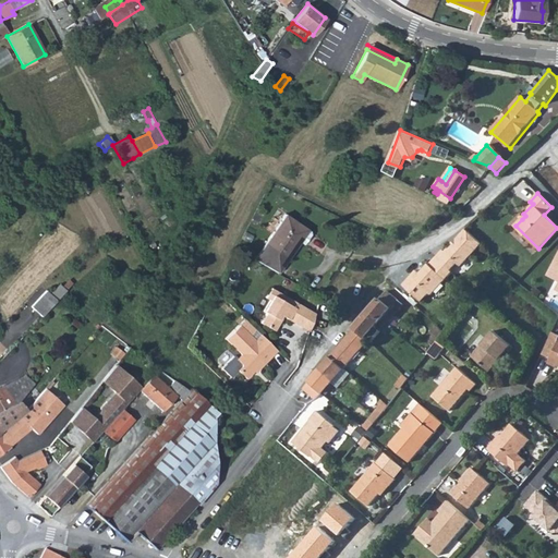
[(283,215),(254,259),(278,273),(300,242),(304,244),(311,234),(310,231),(304,228),(283,215)]
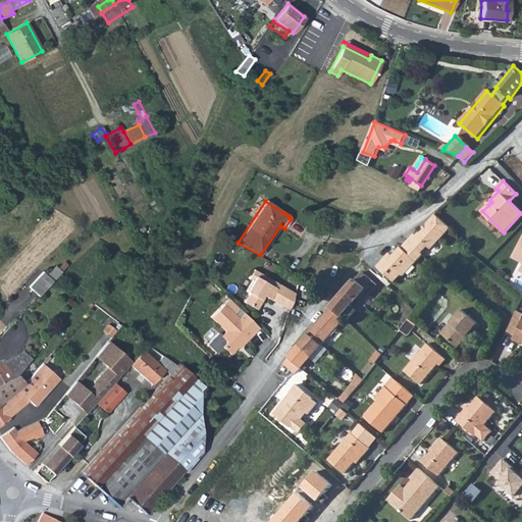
[(435,214),(417,235),(414,232),(401,247),(400,246),(392,255),(388,253),(377,266),(394,281),(401,274),(403,276),(423,255),(421,253),(427,246),(431,250),(452,227),(435,214)]
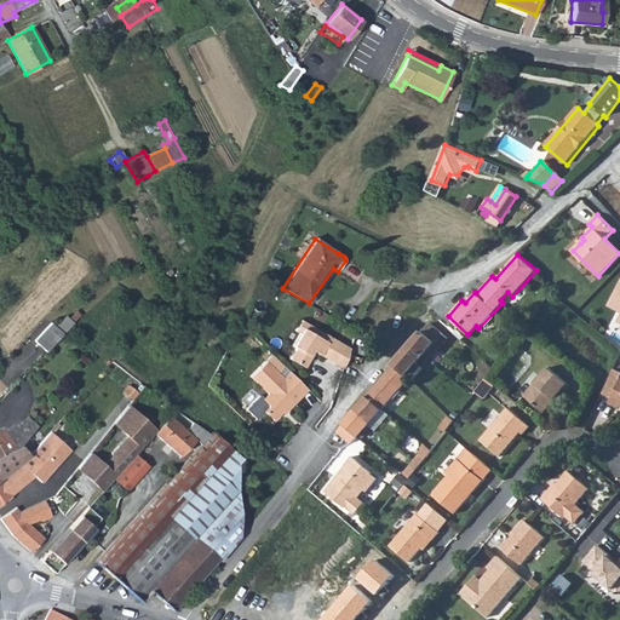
[(619,316),(616,323),(619,325),(619,283),(608,308),(619,313),(619,316)]
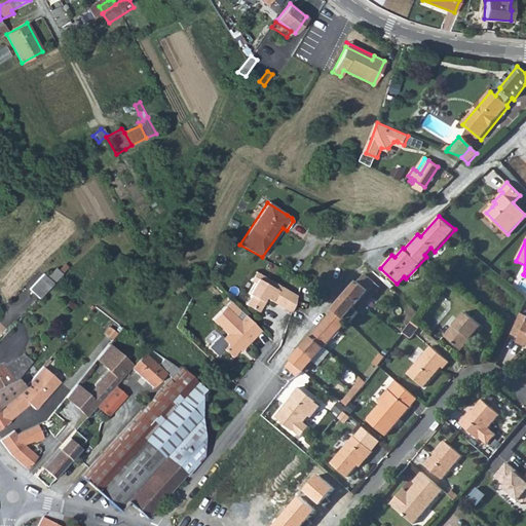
[(283,309),(291,293),(254,272),(249,282),(253,284),(247,294),(250,296),(245,305),(257,312),(265,299),(283,309)]
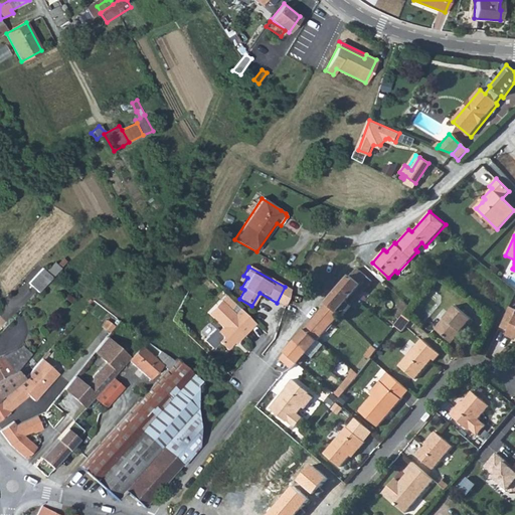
[(37,292),(51,277),(41,268),(28,283),(37,292)]
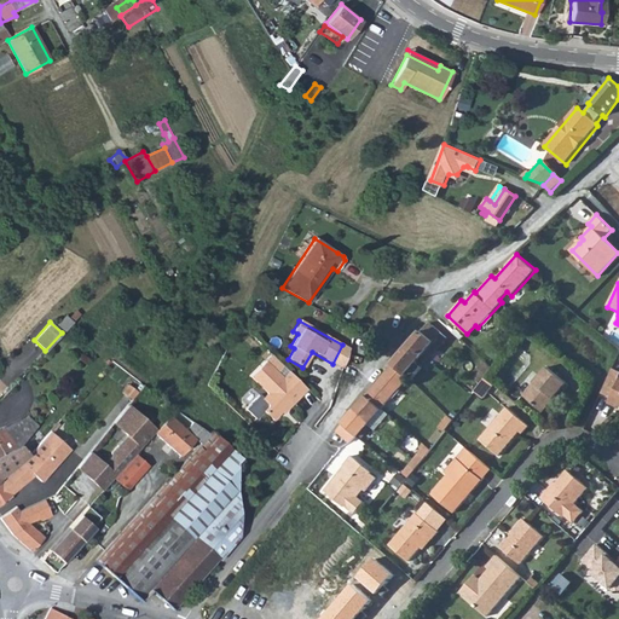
[(337,432),(351,443),(358,437),(381,409),(382,410),(410,379),(406,375),(415,366),(418,370),(434,353),(447,337),(431,322),(394,362),(364,395),(365,397),(342,423),(343,424),(337,432)]
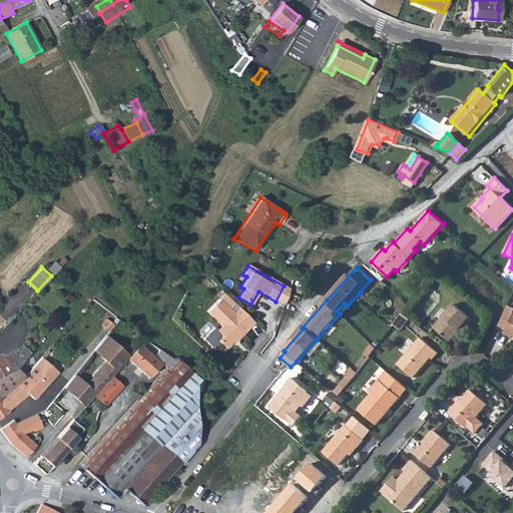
[(283,306),(288,288),(284,286),(276,302),(283,306)]
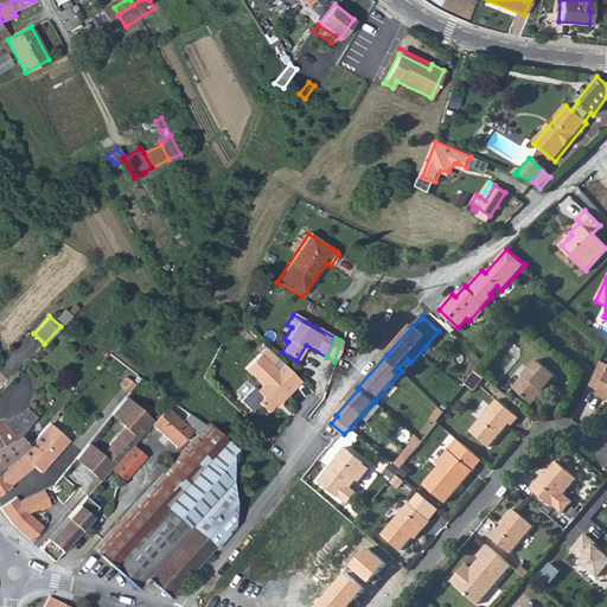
[(259,353),(244,368),(261,384),(255,389),(262,396),(256,402),(267,411),(274,403),(283,391),(286,395),(300,381),(281,363),(275,369),(259,353)]
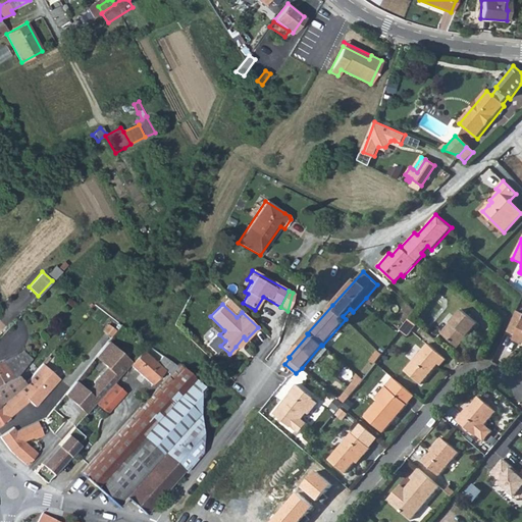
[(466,336),(469,338),(480,325),(462,309),(440,332),(457,348),(463,340),(466,336)]
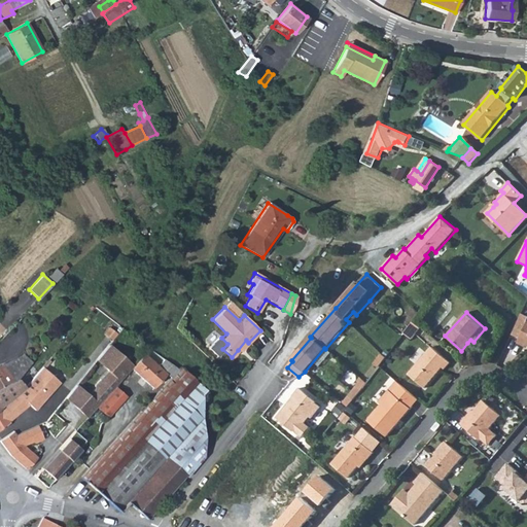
[(526,317),(522,315),(513,337),(520,340),(518,345),(526,348),(526,347),(526,317)]
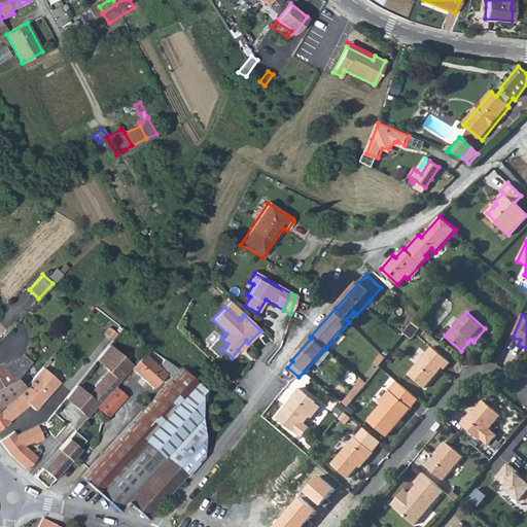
[(420,326),(414,321),(406,332),(411,337),(420,326)]
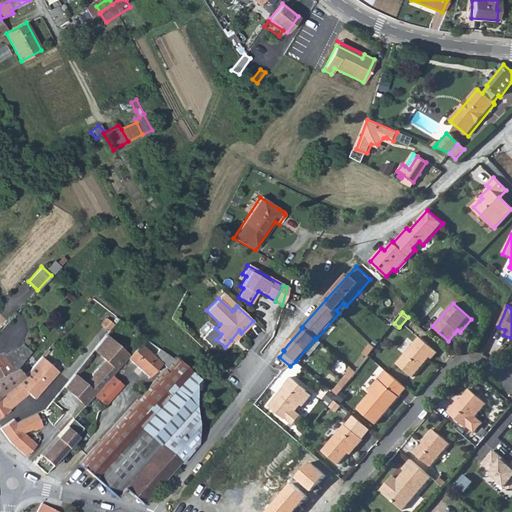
[(221,334),(215,328),(211,333),(216,339),(221,334)]
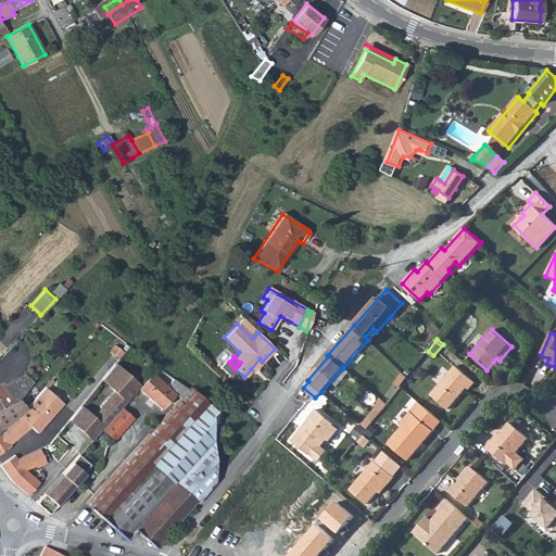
[(260,358),(251,369),(253,371),(262,362),(260,358)]
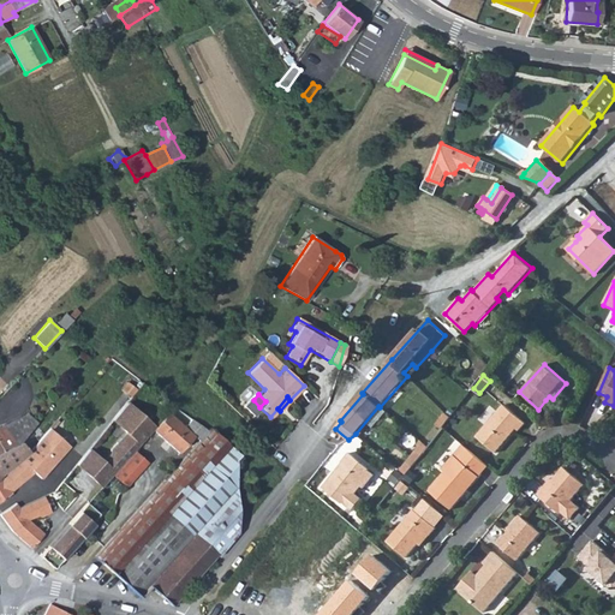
[(112,423),(129,405),(125,402),(109,422),(112,423)]
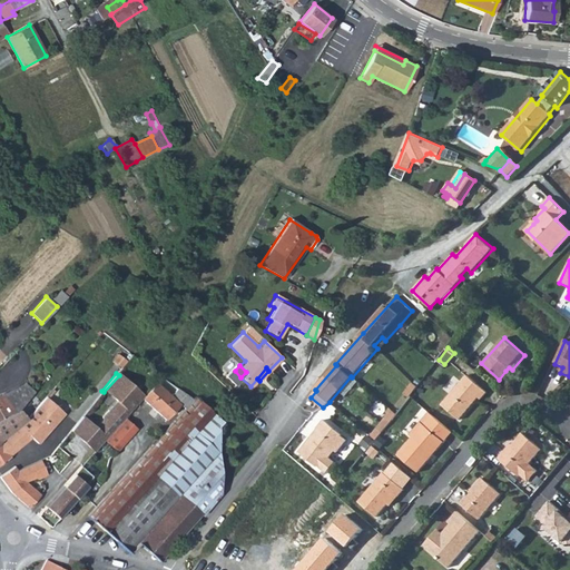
[(124,416),(141,397),(143,396),(119,375),(104,392),(115,401),(114,404),(110,410),(107,409),(100,416),(100,420),(94,428),(80,416),(69,430),(94,451),(104,439),(124,416)]
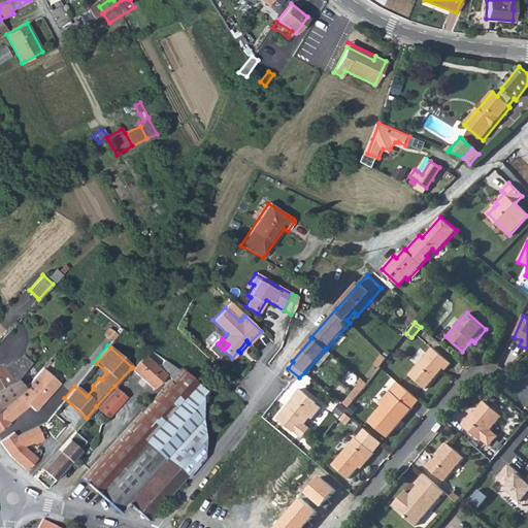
[(446,369),(451,363),(433,348),(409,374),(426,389),(443,368),(446,369)]
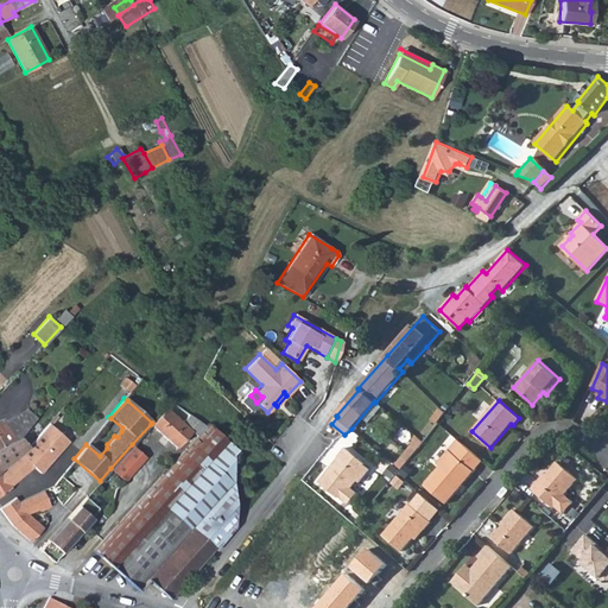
[(191,429),(190,428),(184,423),(165,406),(152,423),(151,424),(177,447),(191,429)]
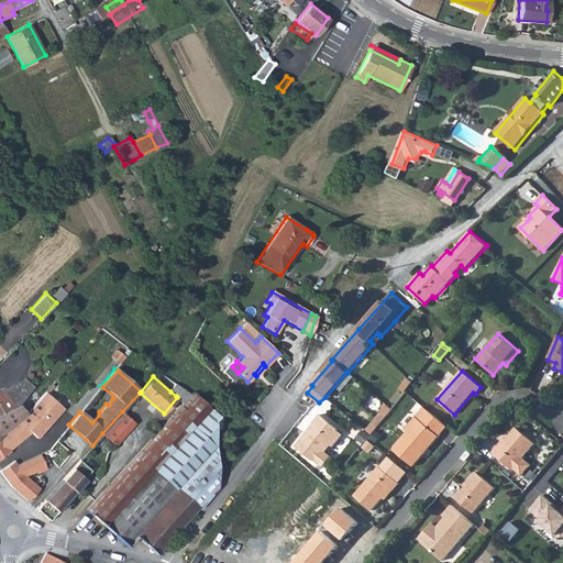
[(406,392),(414,381),(408,376),(400,386),(406,392)]
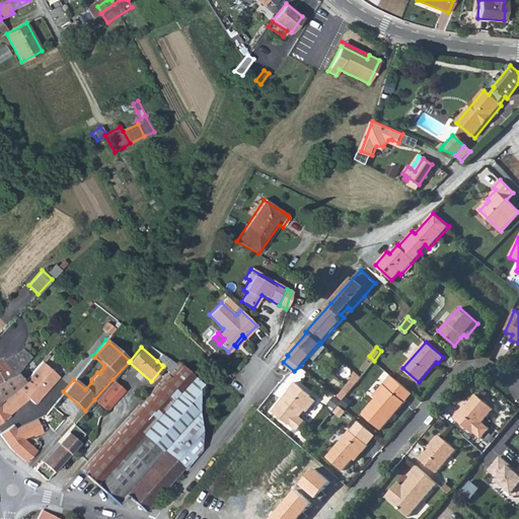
[(0,380),(1,380),(16,372),(29,356),(22,349),(0,359),(0,380)]
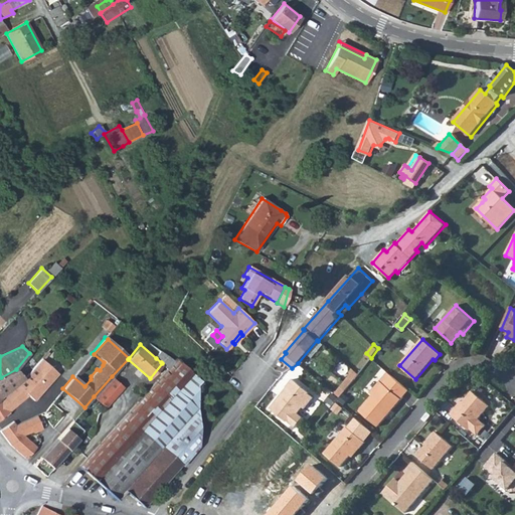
[(161,362),(166,356),(161,351),(156,358),(161,362)]
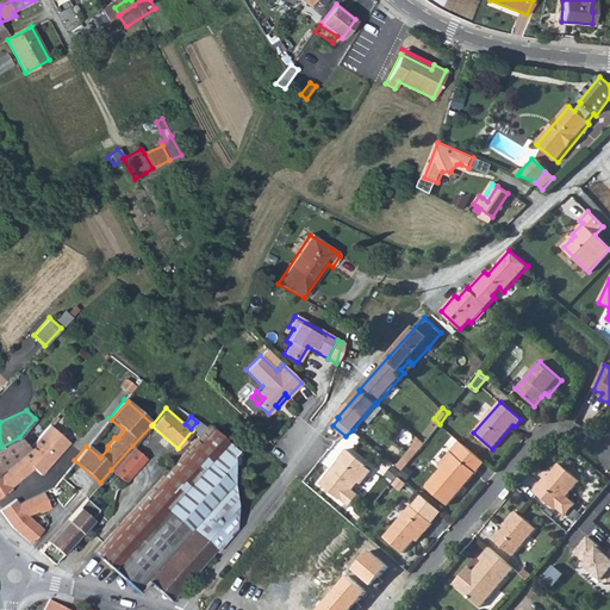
[(69,442),(49,423),(29,447),(27,448),(19,455),(32,467),(39,474),(69,442)]
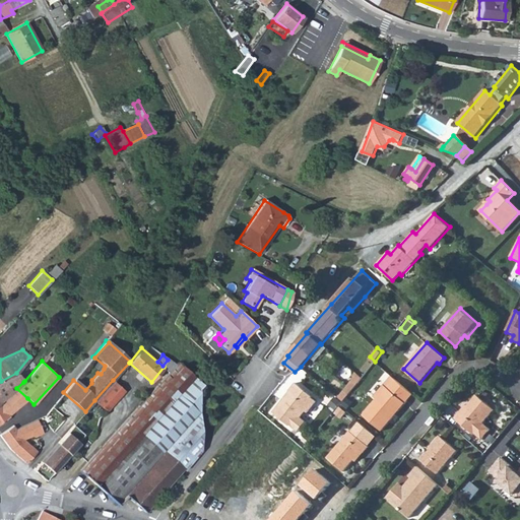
[(182,469),(184,471),(201,450),(197,388),(201,383),(178,363),(93,454),(84,465),(79,470),(118,503),(126,495),(145,511),(182,469)]
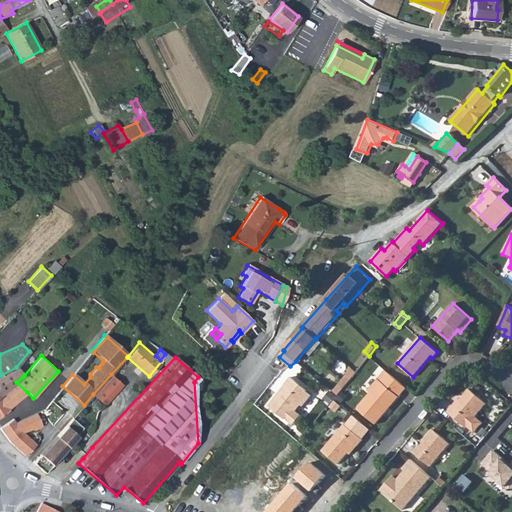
[(1,375),(8,388),(24,375),(16,367),(1,375)]
